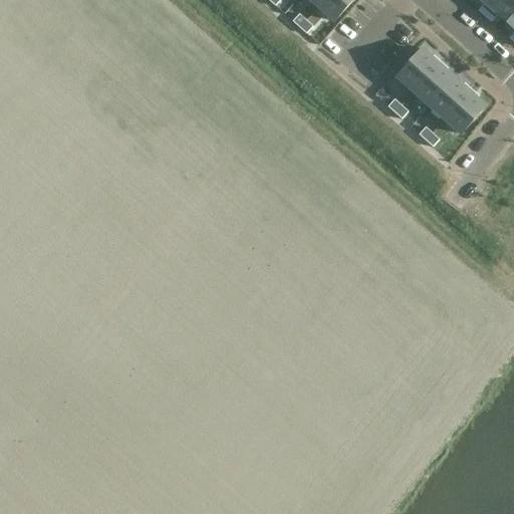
[(353,0),(324,0),(319,6),(335,21),(353,0)]
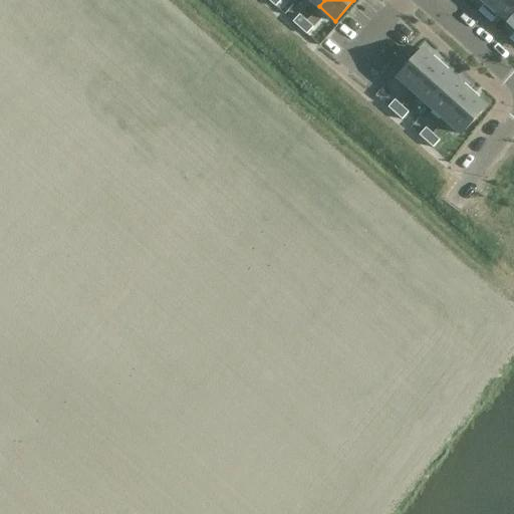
[(482,0),(492,9),(499,0),(482,0)]
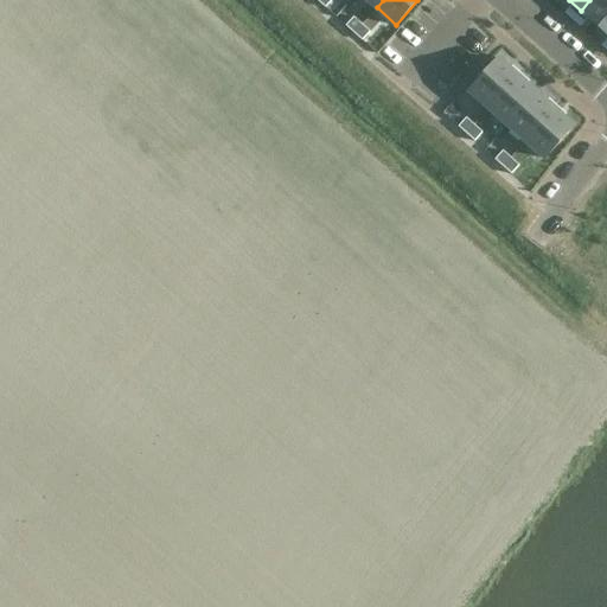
[(599,27),(606,18),(606,0),(589,0),(581,11),(599,27)]
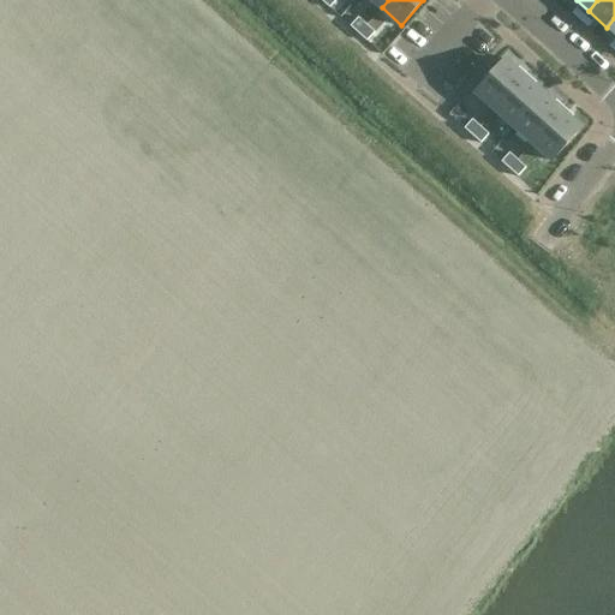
[(351,27),(358,34),(366,25),(358,17),(351,27)]
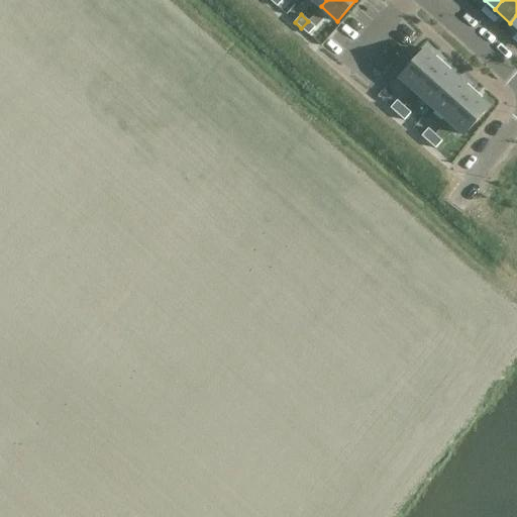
[(315,27),(308,21),(301,28),(308,34),(315,27)]
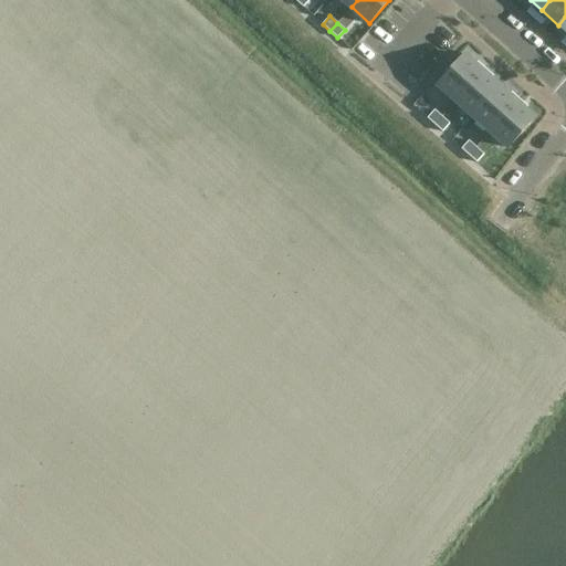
[(464,55),(438,85),(456,102),(482,72),(464,55)]
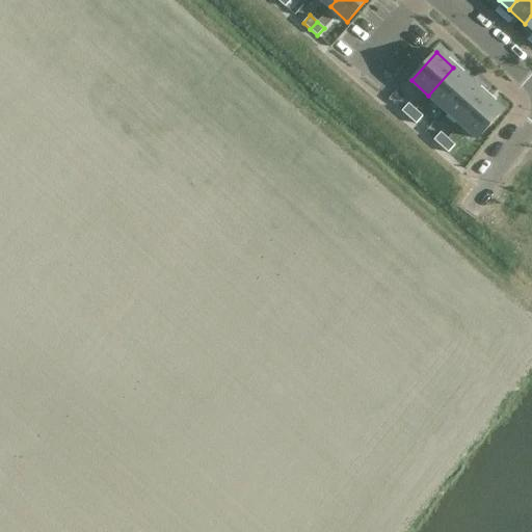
[(470,82),(453,68),(428,96),(445,109),(470,82)]
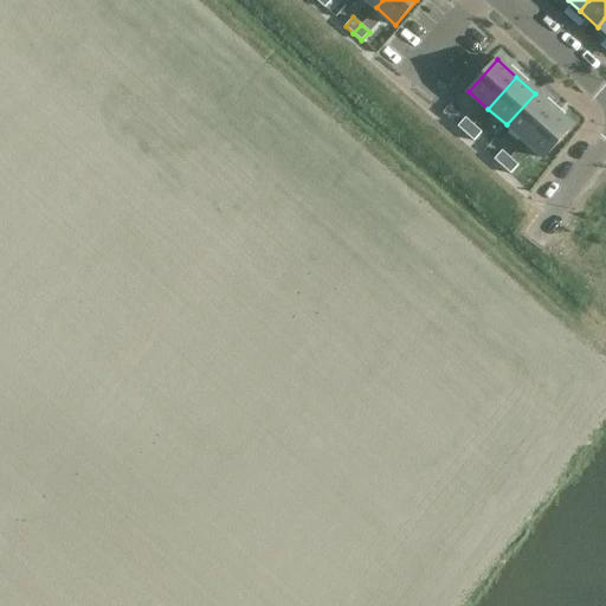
[(553,110),(535,94),(507,124),(524,141),(553,110)]
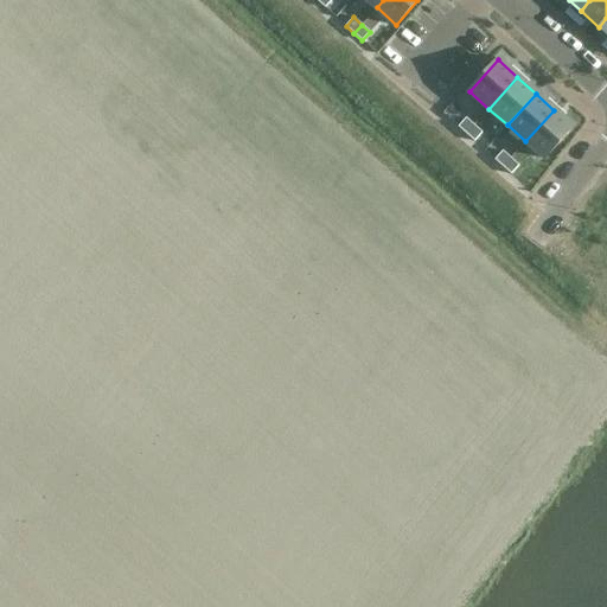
[(574,127),(554,110),(525,141),(545,159),(574,127)]
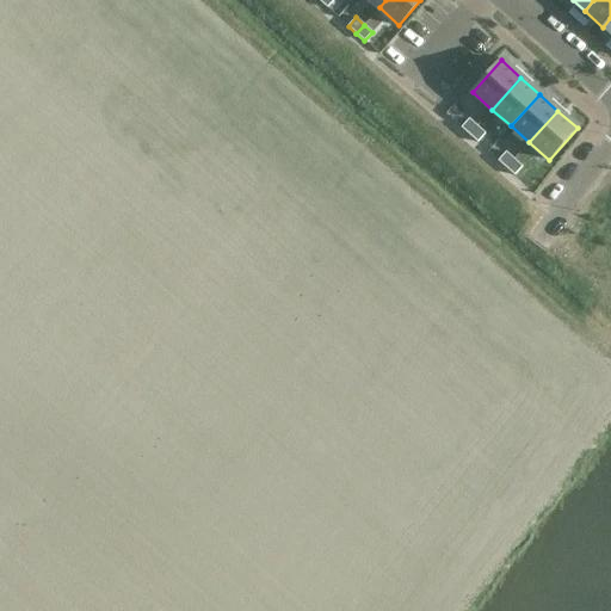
[(469,135),(477,127),(469,118),(461,128),(469,135)]
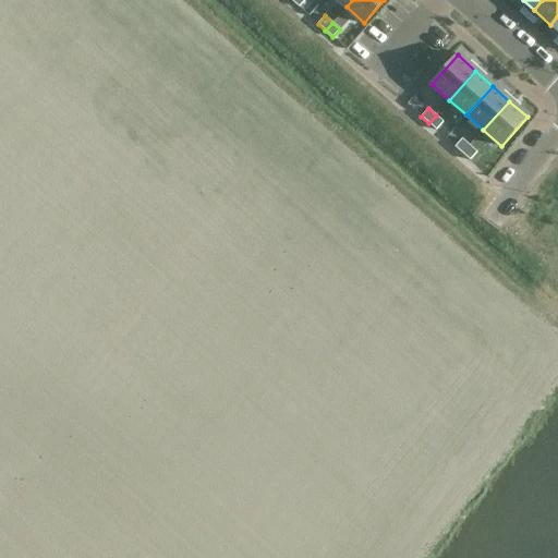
[(444,122),(436,116),(428,123),(436,130),(444,122)]
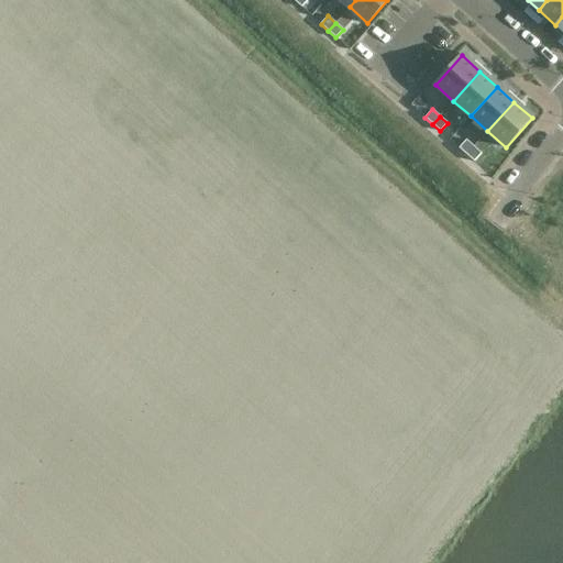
[(466,140),(459,148),(466,155),(474,146),(466,140)]
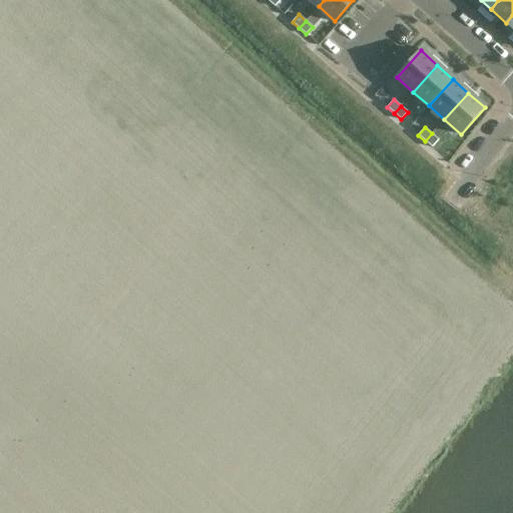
[(439,139),(432,133),(425,141),(432,147),(439,139)]
